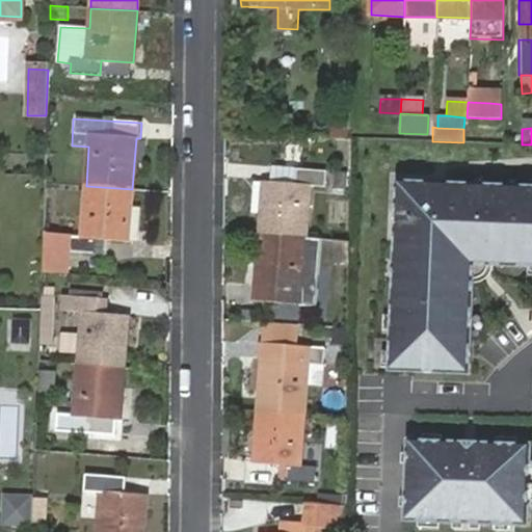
[(263,183),(260,234),(307,238),(310,185),(325,185),(326,173),(296,170),(295,184),(263,183)]
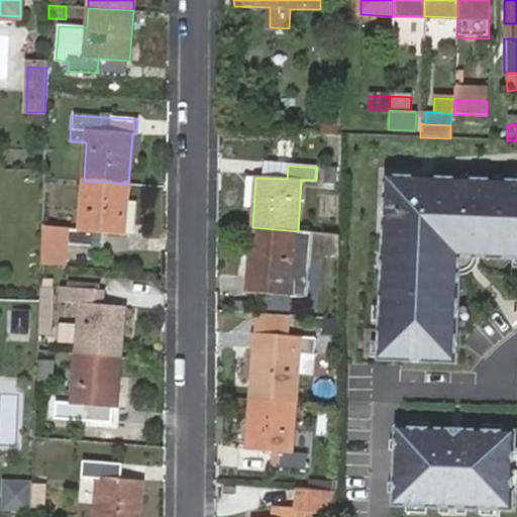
[(325,168),(324,181),(336,182),(336,170),(325,168)]
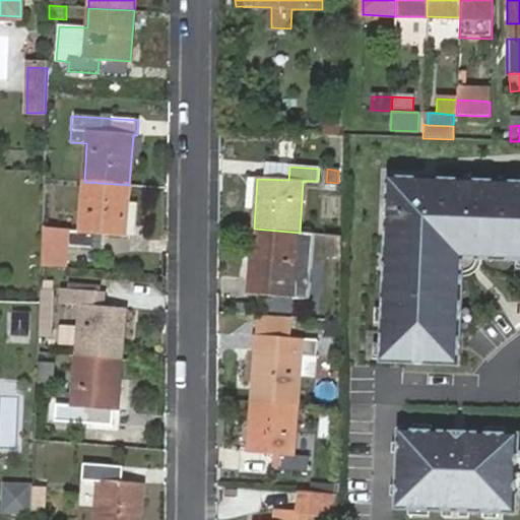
[(245,209),(255,209),(256,179),(247,179),(245,209)]
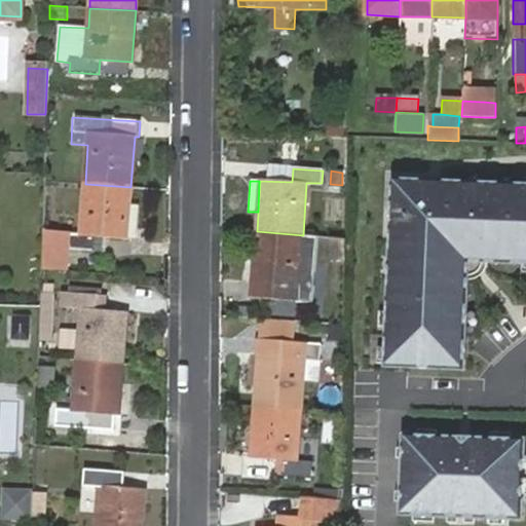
[(525,185),(396,181),(389,369),(414,371),(413,386),(448,387),(449,372),(472,372),(475,301),(476,282),(492,265),(508,265),(525,265),(525,185)]
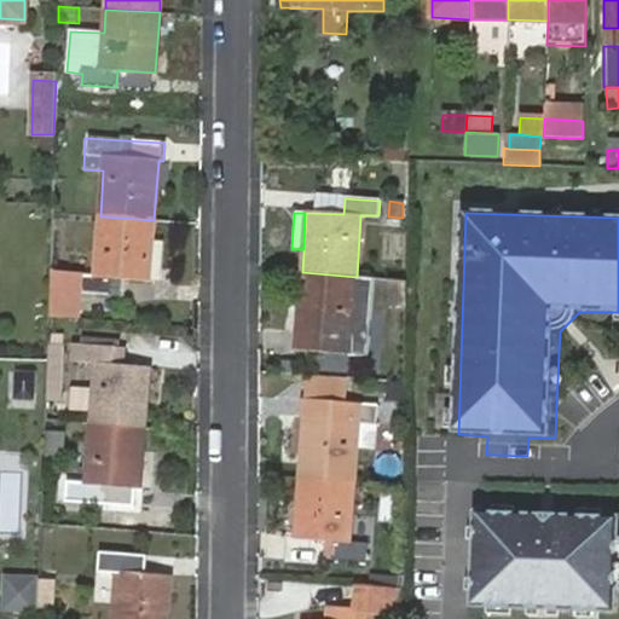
[(96,277),(50,273),(48,283),(47,318),(79,320),(80,294),(125,296),(126,279),(150,281),(154,220),(100,217),(96,277)]
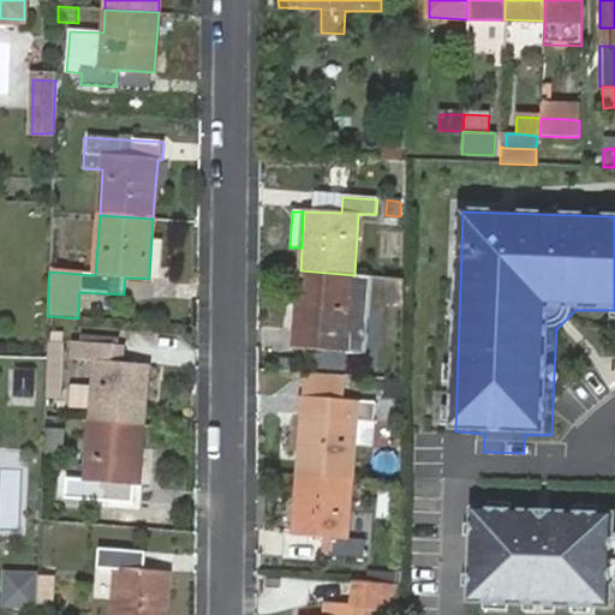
[(354,275),(300,270),(298,329),(293,329),(293,348),(366,354),(370,276),(354,275)]
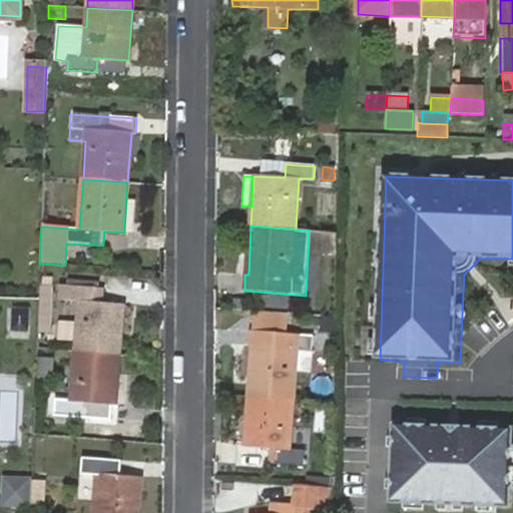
[(76,351),(120,354),(124,306),(102,304),(104,290),(67,286),(65,300),(79,303),(76,351)]
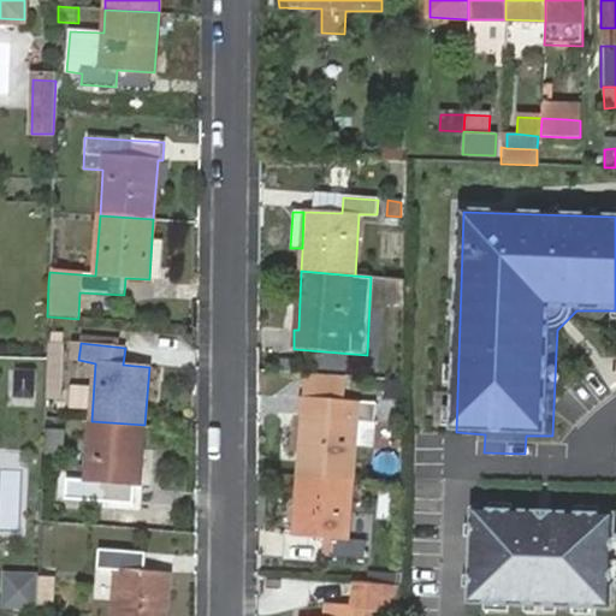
[(47,367),(47,390),(55,390),(58,368),(47,367)]
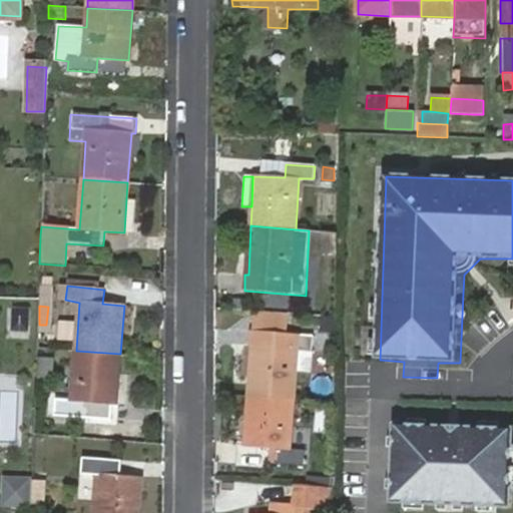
[(29,309),(13,309),(13,330),(28,330),(29,309)]
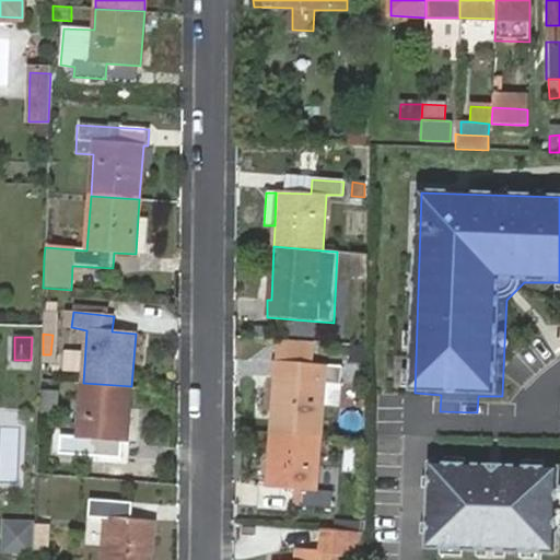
[(316,364),(317,343),(277,340),(275,363),(311,364),(316,364)]
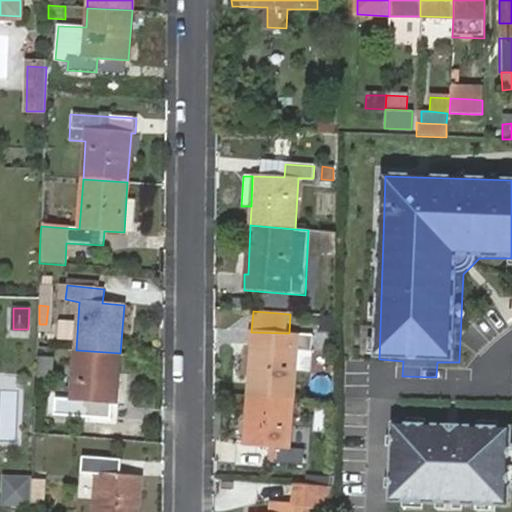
[(335,332),(336,317),(319,316),(319,332),(335,332)]
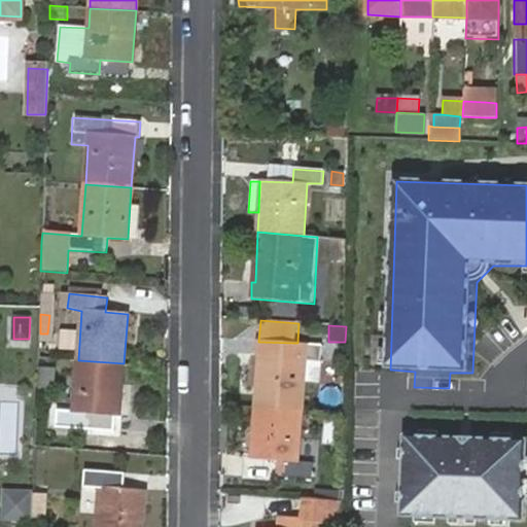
[(258,356),(255,408),(303,411),(305,380),(306,359),(319,359),(320,345),(297,343),(292,343),(258,342),(258,356)]
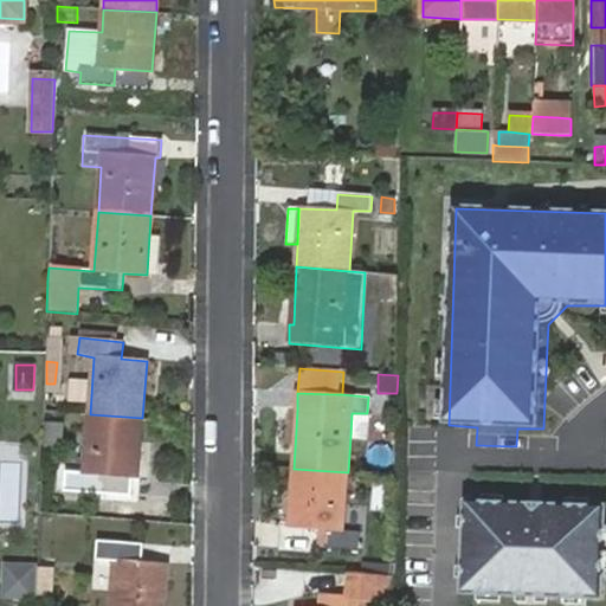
[(365,437),(367,413),(352,413),(350,437),(365,437)]
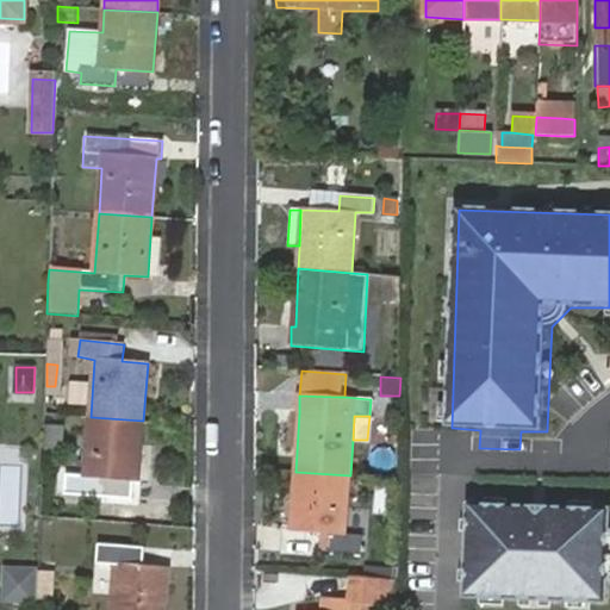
[(138,481),(143,421),(91,417),(86,478),(68,475),(67,492),(100,495),(103,479),(138,481)]
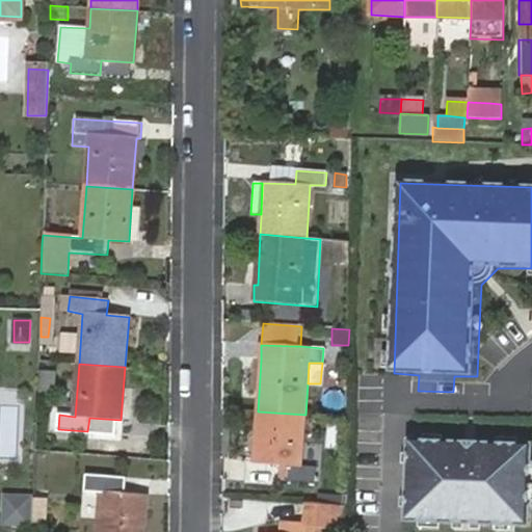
[(40,373),(40,392),(53,393),(54,373),(40,373)]
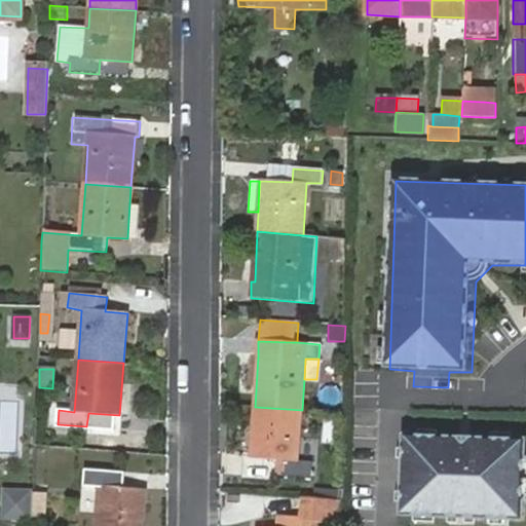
[(302,410),(255,407),(251,456),(284,460),(283,475),(309,478),(310,462),(299,461),(302,410)]
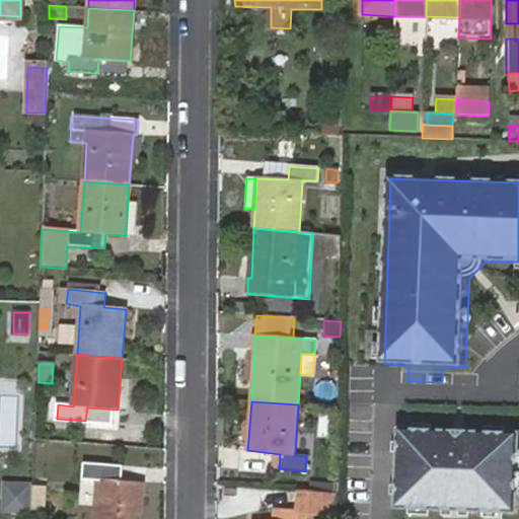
[(326,413),(325,434),(336,434),(336,412),(326,413)]
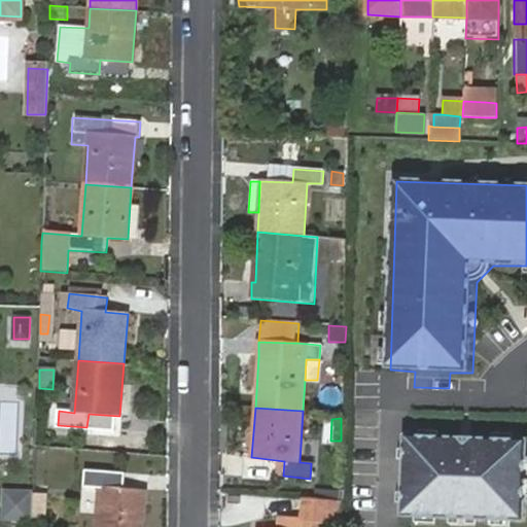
[(476,519),(489,520),(508,520),(522,521),(523,501),(526,500),(526,458),(524,459),(524,441),(511,440),(491,440),(436,437),(416,437),(403,436),(402,451),(402,461),(401,494),(401,503),(400,517),(414,518),(433,518),(449,519),(459,519),(465,519),(476,519)]
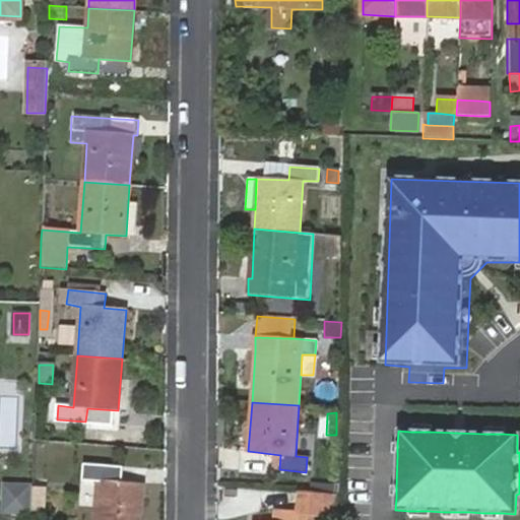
[(93,519),(140,519),(143,484),(113,481),(114,468),(84,467),(83,479),(96,481),(93,519)]
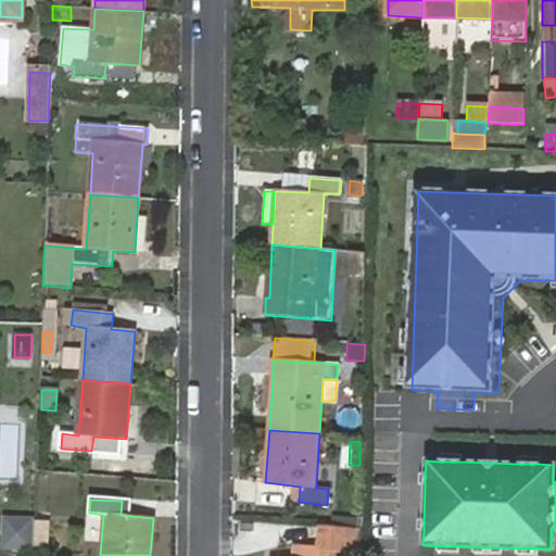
[(35,520),(5,519),(4,548),(34,551),(35,520)]
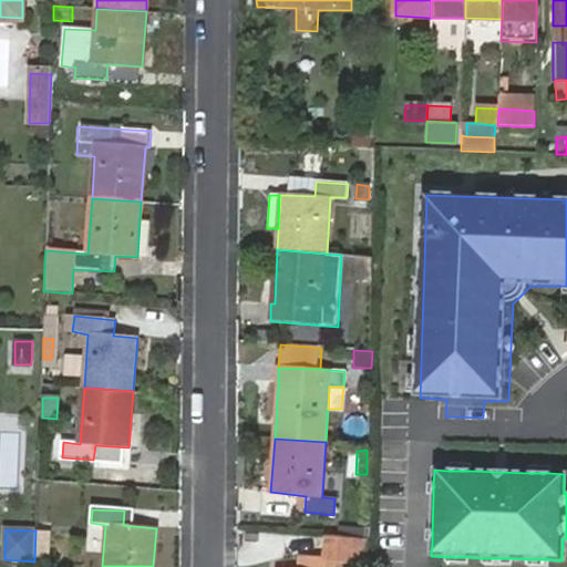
[(336,537),(327,536),(325,560),(299,559),(298,566),(368,566),(370,544),(370,539),(336,537)]
